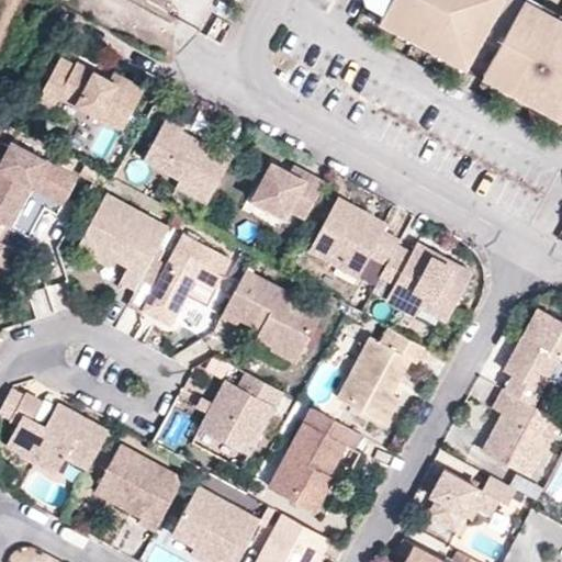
[(370,0),(369,2),(386,12),(383,19),(468,65),(479,43),(483,35),(502,44),(497,53),(486,74),(561,115),(561,19),(525,0),(370,0)]
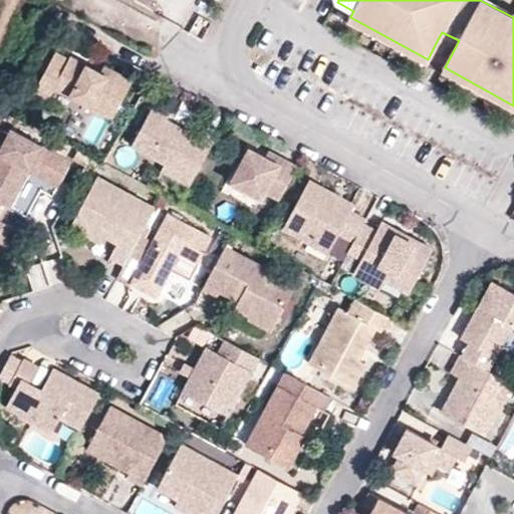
[(438,39),(455,48),(459,40),(442,32),(438,39)]
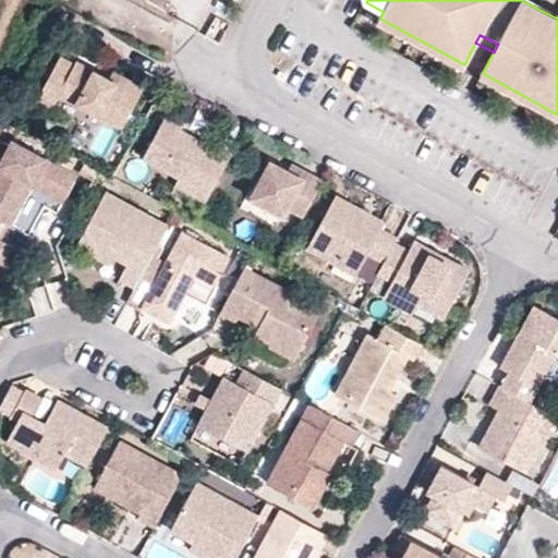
[(108,80),(75,62),(74,65),(60,58),(36,101),(51,109),(58,97),(121,130),(143,88),(120,76),(116,84),(108,80)]
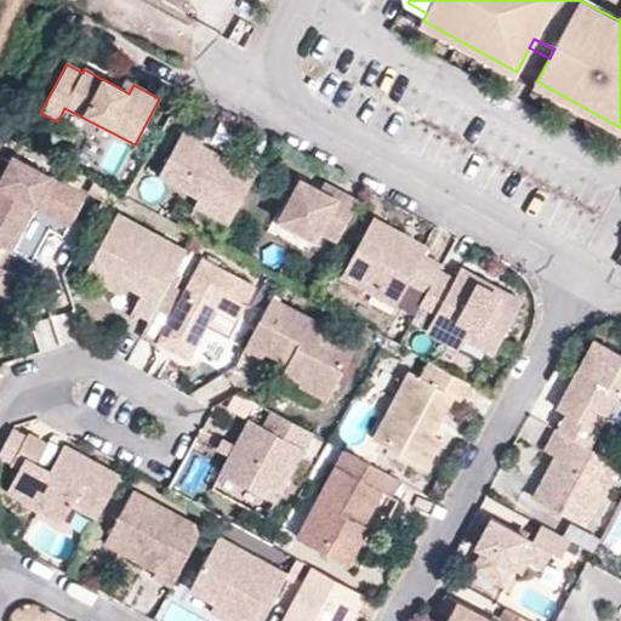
[(134,85),(125,80),(120,89),(129,93),(134,85)]
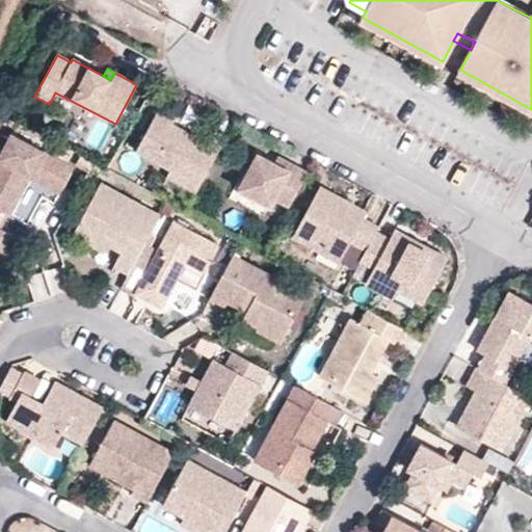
[(206,142),(174,125),(176,120),(159,111),(137,151),(173,169),(201,185),(224,143),(210,135),(206,142)]
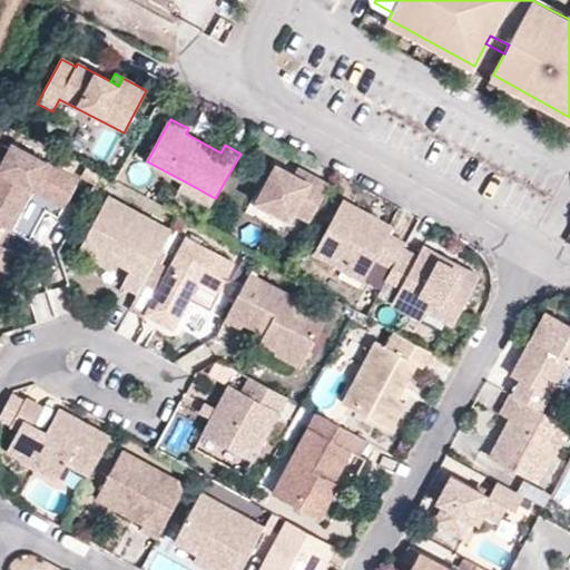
[(0,225),(10,231),(33,189),(37,182),(61,195),(72,175),(12,143),(0,165),(0,225)]
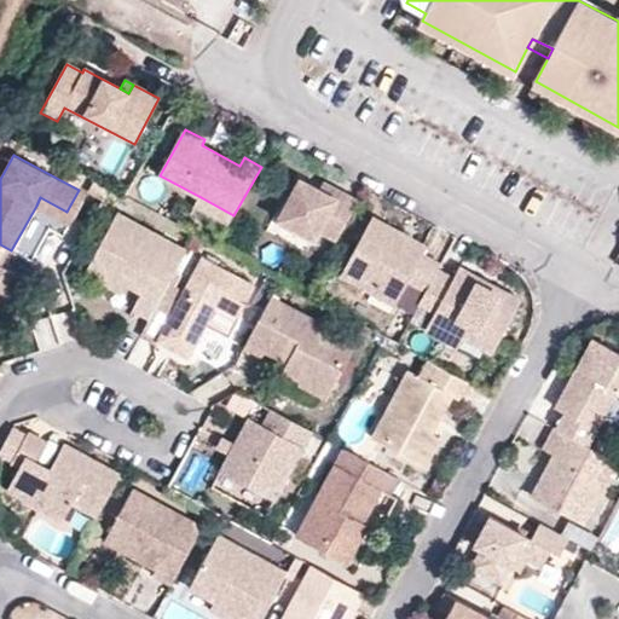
[(320,191),(301,180),(278,220),(316,241),(320,232),(337,239),(359,202),(341,192),(336,200),(320,191)]
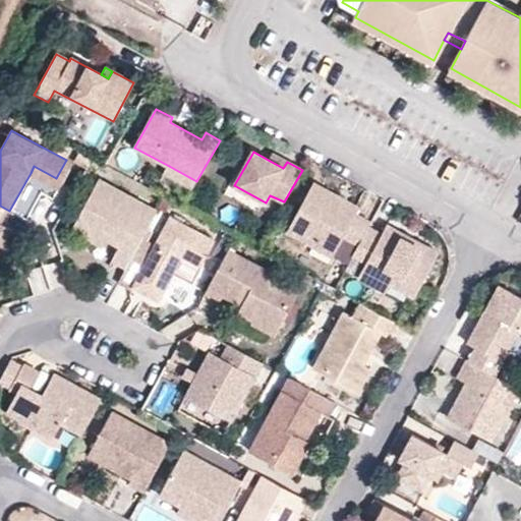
[(287,162),(274,155),(270,161),(283,168),(287,162)]
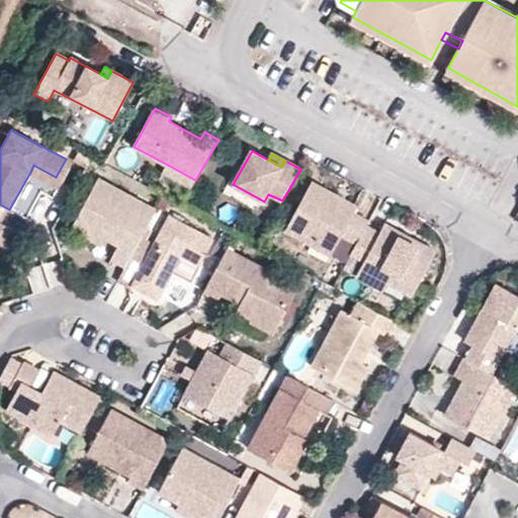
[(61,186),(73,163),(66,159),(56,177),(33,165),(30,172),(61,186)]
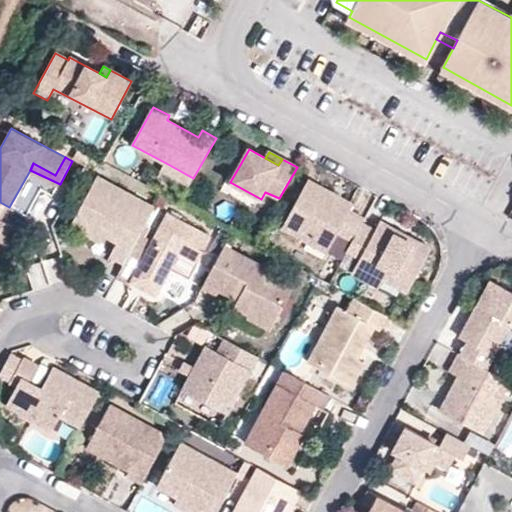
[(193,178),(166,163),(163,169),(190,184),(193,178)]
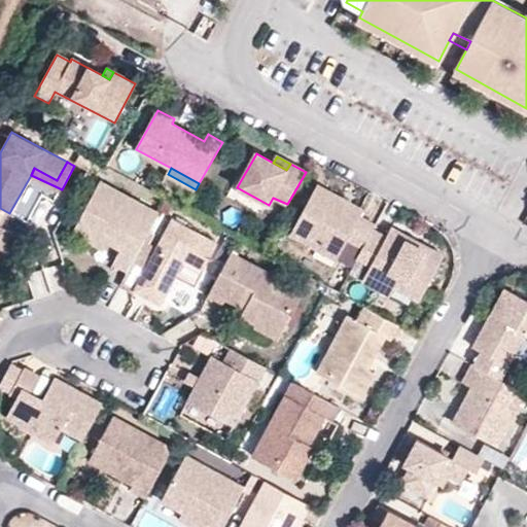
[(160,212),(101,181),(77,225),(109,242),(123,249),(114,264),(129,271),(140,249),(160,212)]
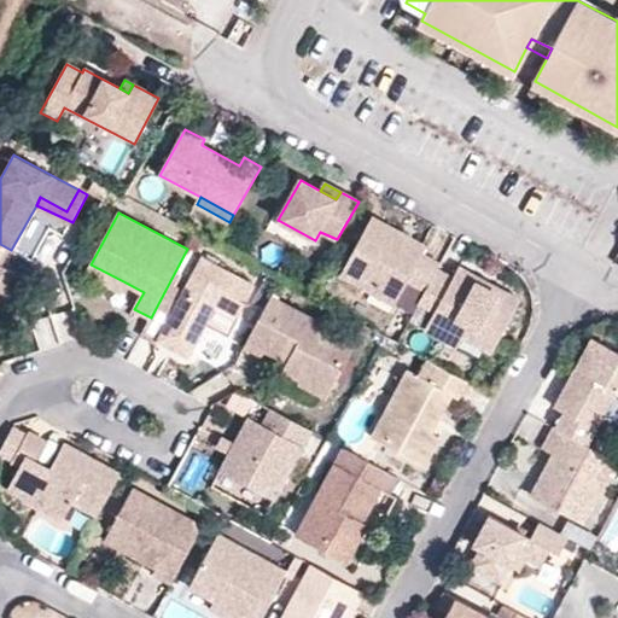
[(429,245),(375,216),(343,274),(396,304),(409,280),(427,290),(439,268),(442,263),(425,254),(429,245)]
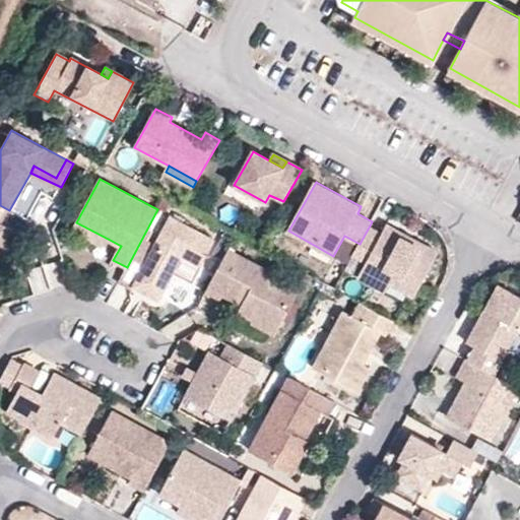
[(214,240),(171,216),(151,253),(138,246),(127,267),(119,281),(133,289),(135,286),(158,300),(182,255),(201,265),(214,240)]
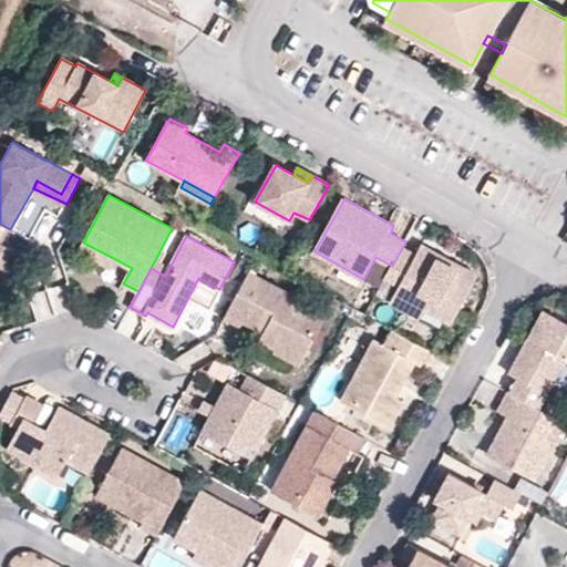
[(117,260),(83,243),(79,251),(113,269),(117,260)]
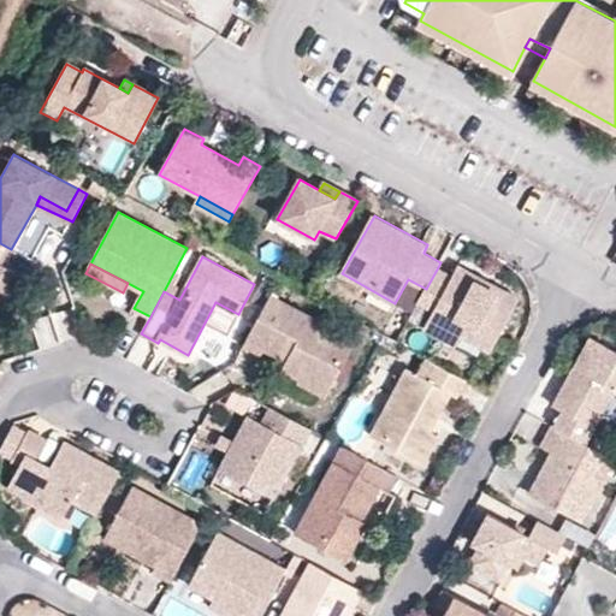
[(0,292),(1,289),(11,294),(21,277),(0,265),(0,292)]
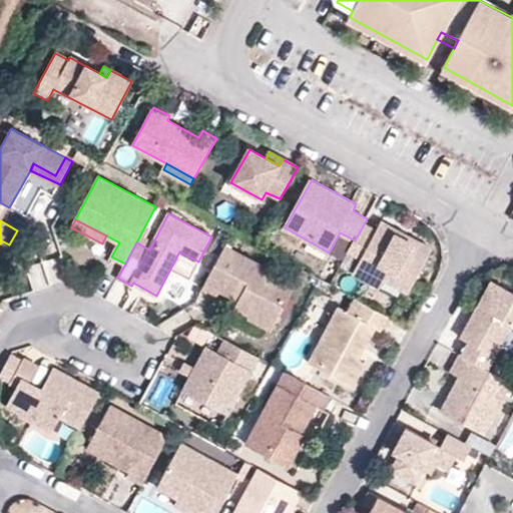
[(404,238),(396,234),(399,229),(383,220),(378,229),(365,222),(355,240),(350,250),(362,258),(353,272),(380,287),(385,278),(390,269),(414,282),(432,248),(407,234),(404,238)]
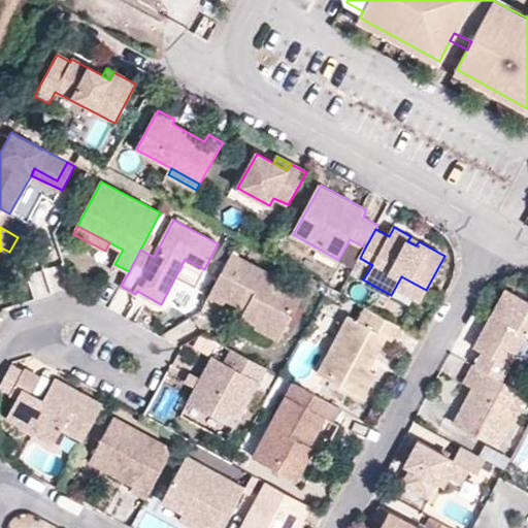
[(419,241),(410,236),(407,241),(416,245),(419,241)]
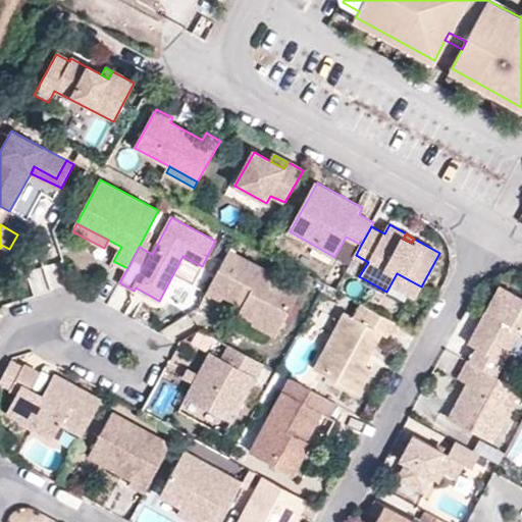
[(0,265),(9,249),(0,257),(0,265)]
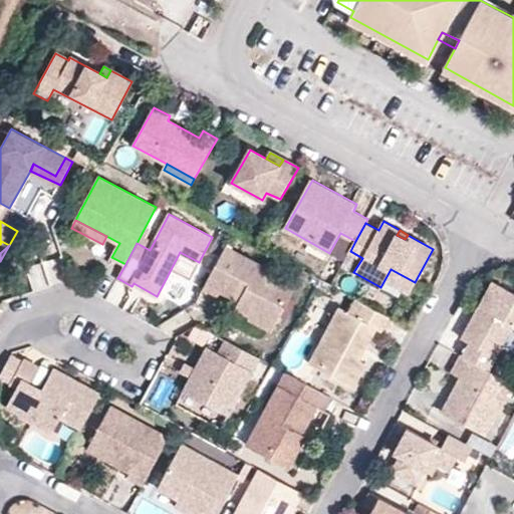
[(298,284),(228,246),(205,287),(219,295),(221,291),(235,298),(236,295),(242,298),(256,306),(254,310),(277,322),(298,284)]
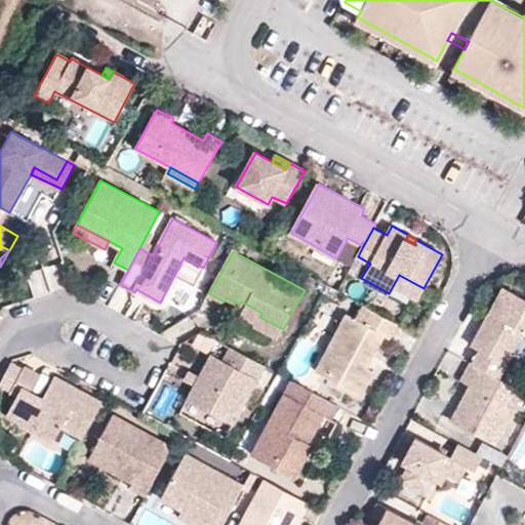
[(423,288),(399,275),(394,284),(418,298),(423,288)]
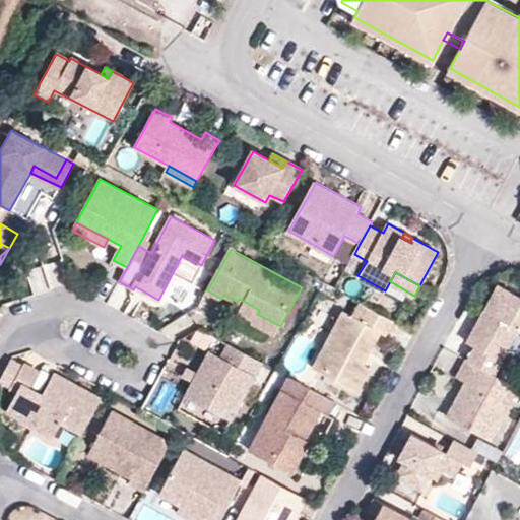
[(498,315),(484,308),(467,340),(475,344),(467,359),(495,373),(519,327),(519,294),(499,282),(490,298),(503,305),(498,315)]
